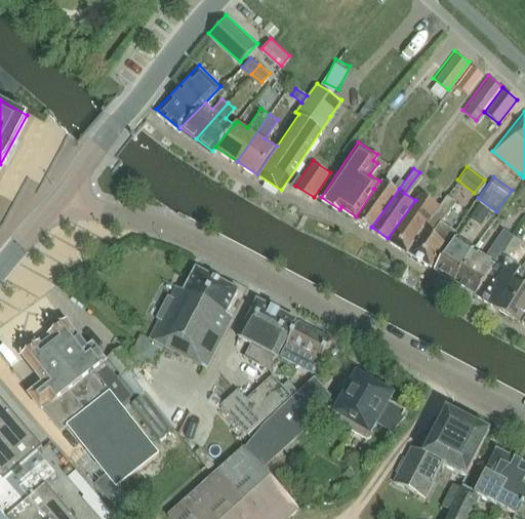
[(399,189),(382,177),(374,190),(374,189),(356,216),(371,227),(399,189)]
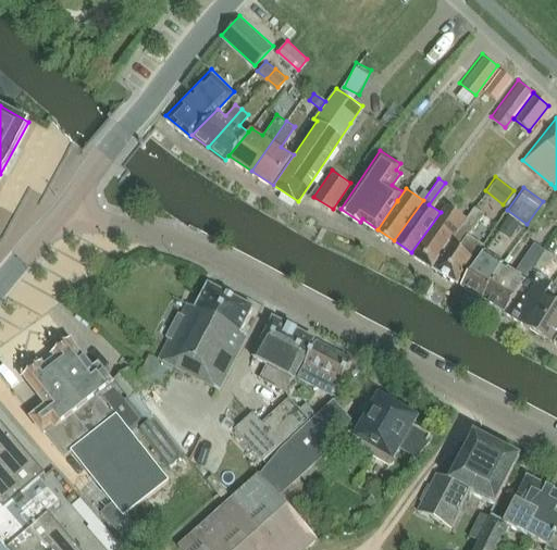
[(432,265),(465,215),(447,203),(441,212),(411,252),(432,265)]
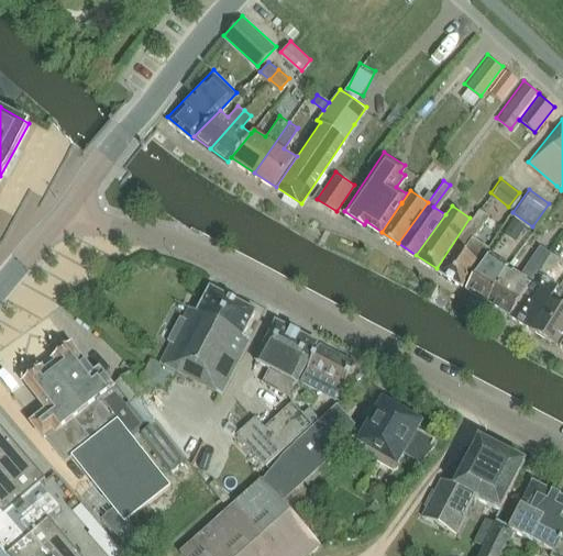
[(479,257),(478,256),(486,243),(473,234),(487,212),(477,206),(470,218),(437,268),(462,284),(479,257)]
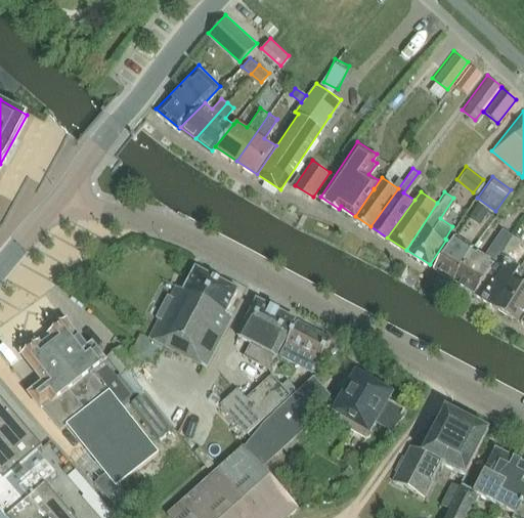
[(487,207),(476,200),(467,214),(478,221),(487,207)]
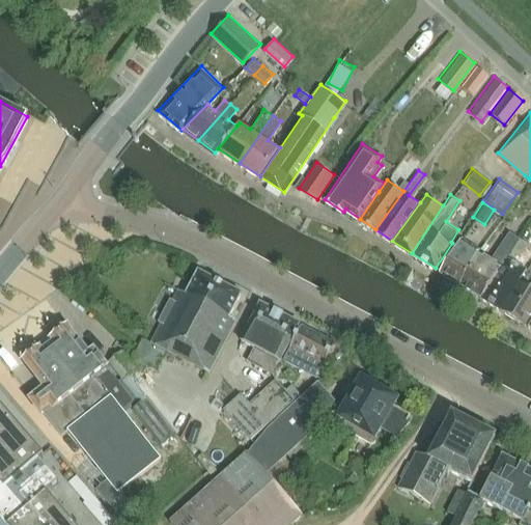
[(480,295),(519,237),(509,230),(492,257),(479,249),(459,282),(480,295)]
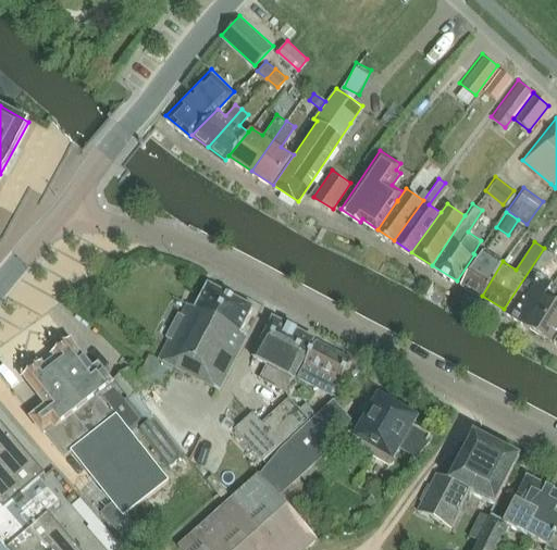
[(482,296),(503,261),(504,260),(484,247),(460,282),(482,296)]
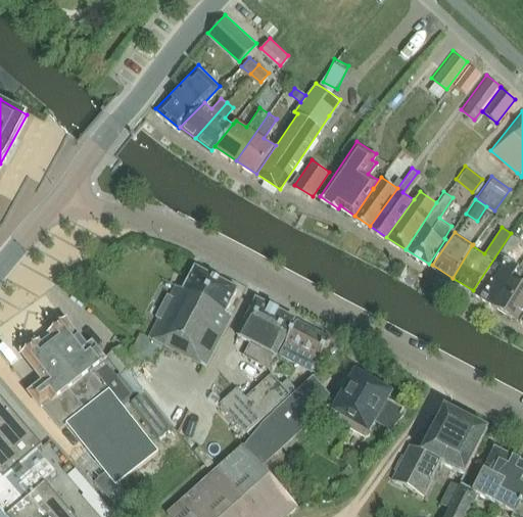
[(518,262),(507,255),(519,238),(511,233),(473,290),(493,302),(508,279),(508,278),(518,262)]
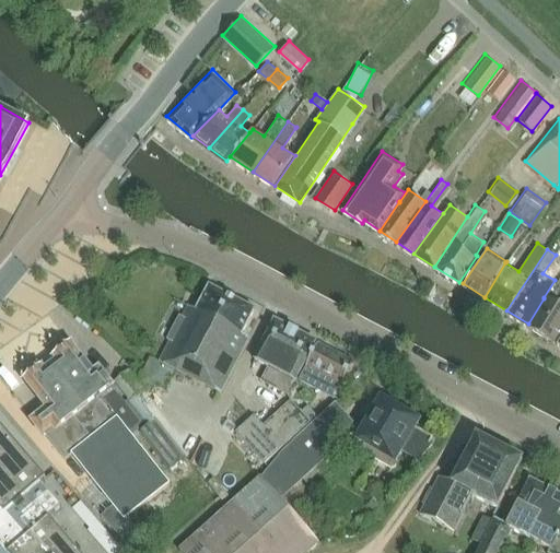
[(242,330),(254,306),(209,282),(197,306),(188,302),(159,357),(220,389),(248,333),(242,330)]
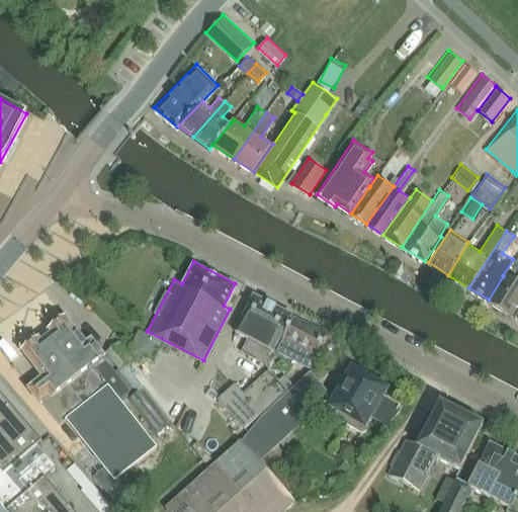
[(517,278),(506,271),(503,276),(489,300),(512,315),(517,304),(517,278)]
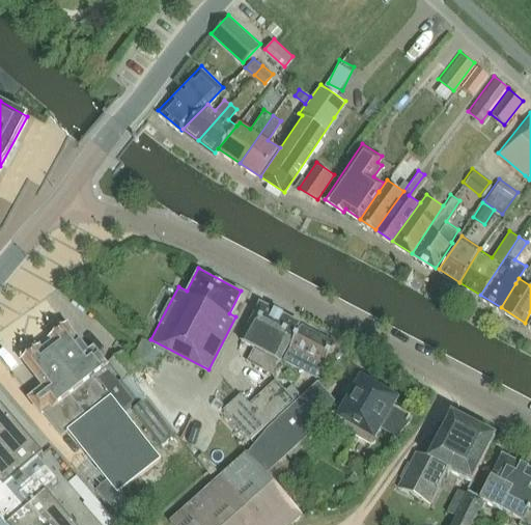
[(280,358),(299,321),(260,301),(241,337),(255,344),(248,358),(272,370),(278,357),(280,358)]
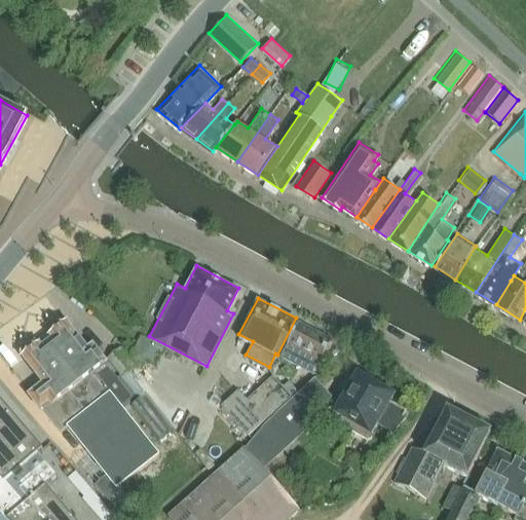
[(318,358),(322,359),(333,337),(299,319),(280,355),(312,371),(318,358)]
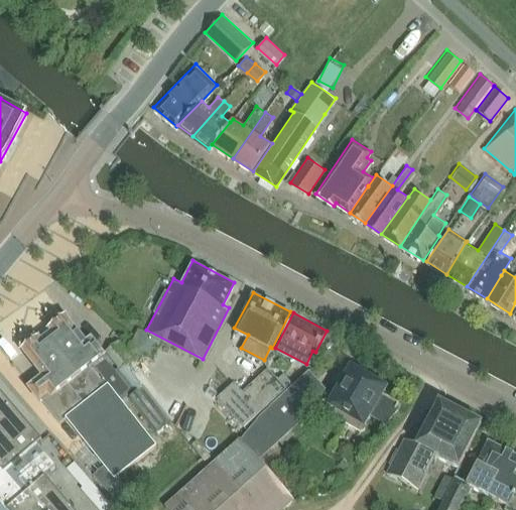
[(93,472),(107,490),(108,489),(126,506),(136,497),(116,476),(156,442),(121,398),(133,388),(117,367),(115,369),(103,354),(105,353),(92,336),(87,340),(66,313),(23,347),(43,373),(29,384),(39,397),(40,396),(59,420),(66,415),(84,437),(71,451),(92,474),(93,472)]
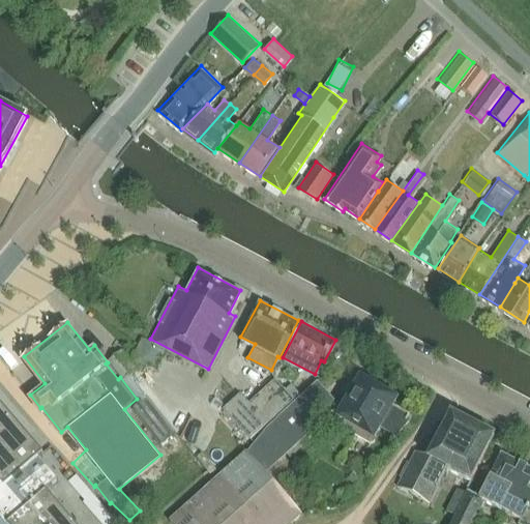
[(128,373),(138,367),(122,347),(109,357),(122,375),(120,377),(137,399),(138,400),(130,406),(157,441),(172,429),(128,373)]
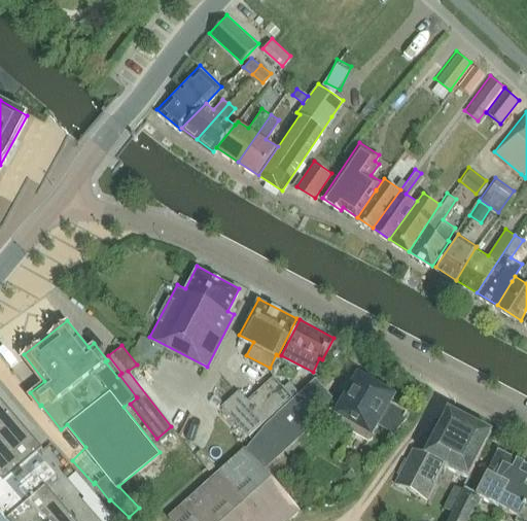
[(249,432),(292,394),(274,374),(247,397),(239,388),(221,404),(249,432)]
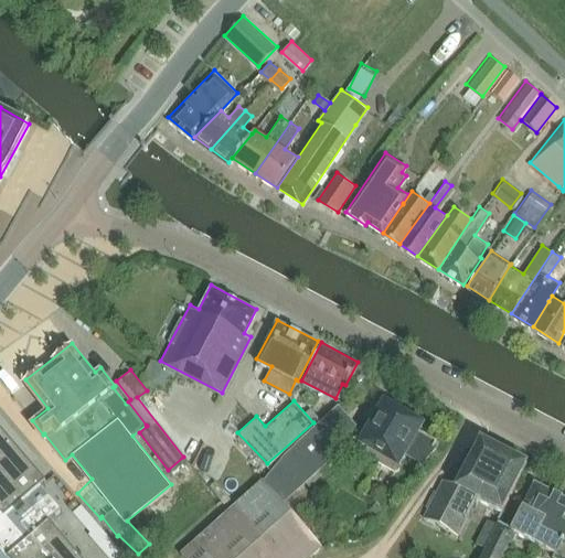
[(418,428),(423,421),(405,410),(404,411),(385,400),(362,440),(369,444),(364,450),(395,468),(405,451),(423,461),(440,440),(418,428)]
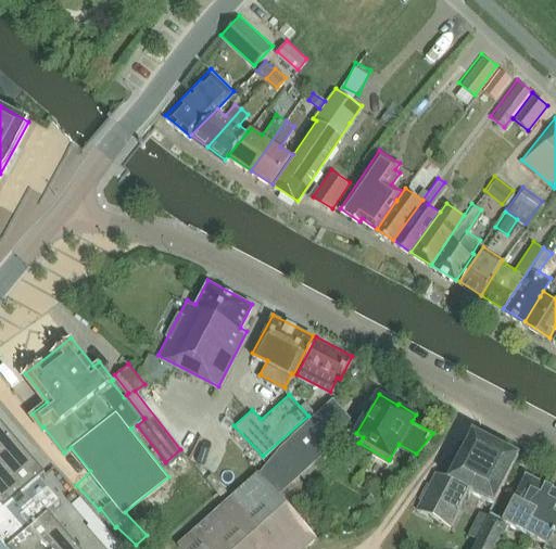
[(260,471),(274,486),(349,419),(331,399),(280,445),(268,456),(260,471)]
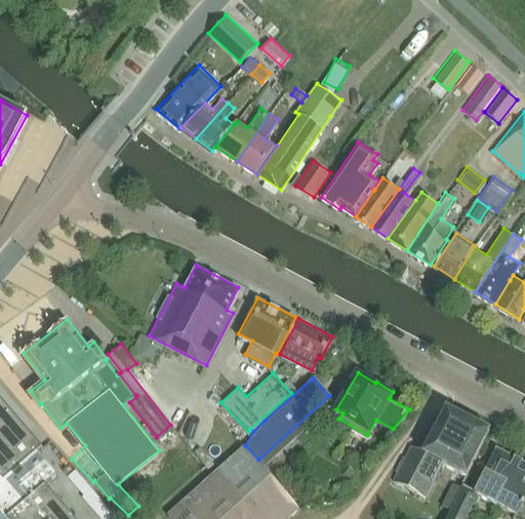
[(0,518),(76,518),(46,484),(57,474),(38,451),(43,446),(0,396),(0,518)]
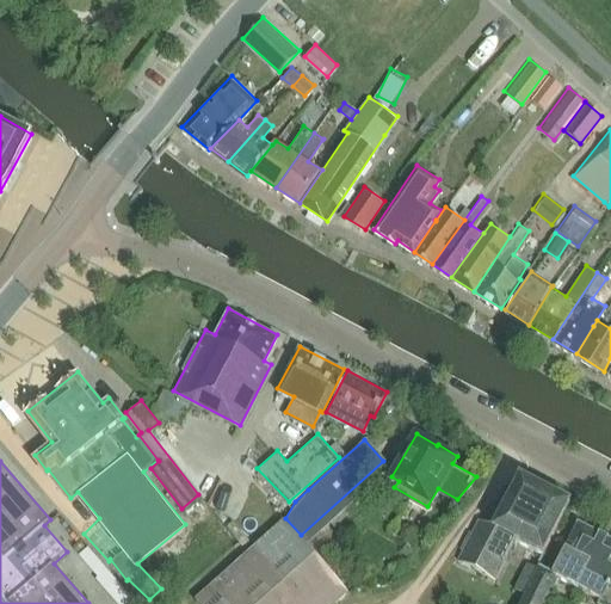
[(550,537),(571,499),(520,473),(494,524),(480,517),(458,559),(494,577),(501,562),(514,538),(543,553),(550,537)]
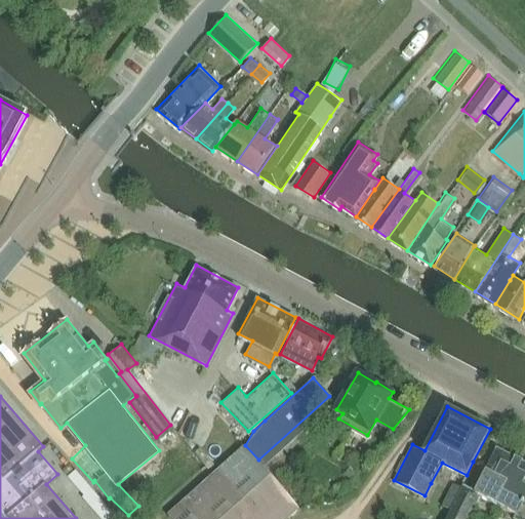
[(283,518),(298,505),(258,460),(245,445),(244,444),(168,513),(173,518),(283,518)]
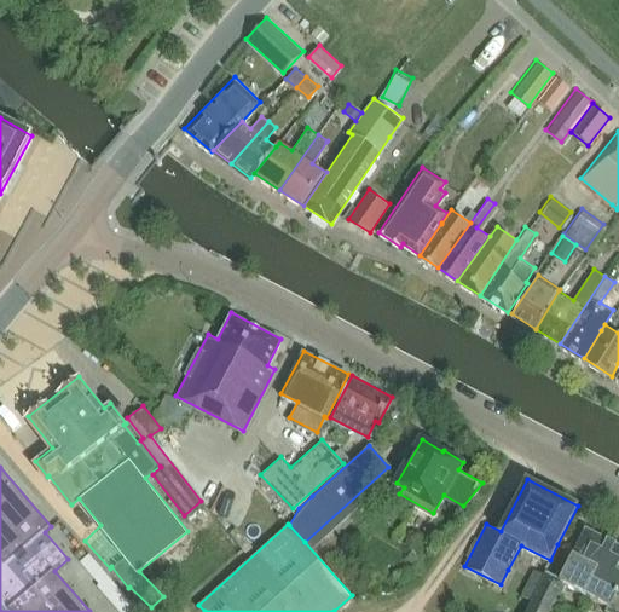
[(618,611),(618,543),(586,527),(560,578),(547,571),(525,611),(549,611),(566,582),(608,604),(606,610),(612,611),(618,611)]
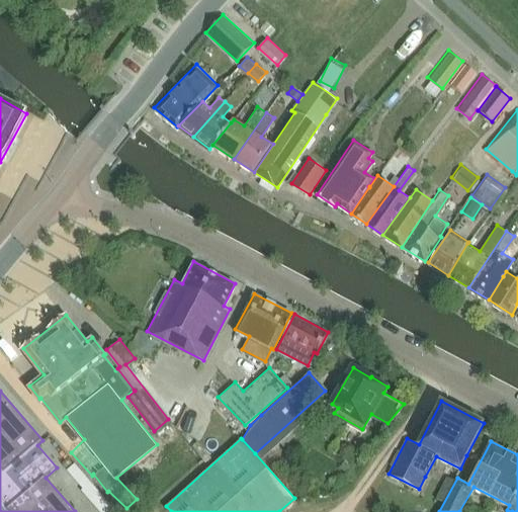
[(119,511),(71,455),(63,462),(90,496),(87,500),(98,511),(119,511)]
